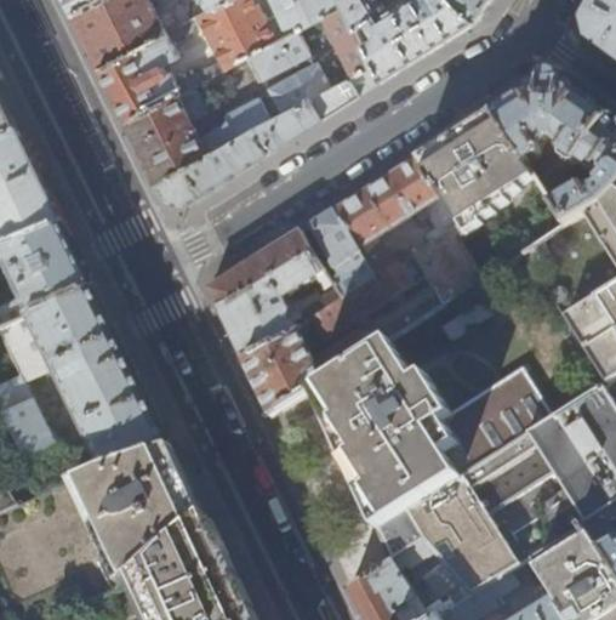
[(63,0),(70,15),(96,0),(63,0)]
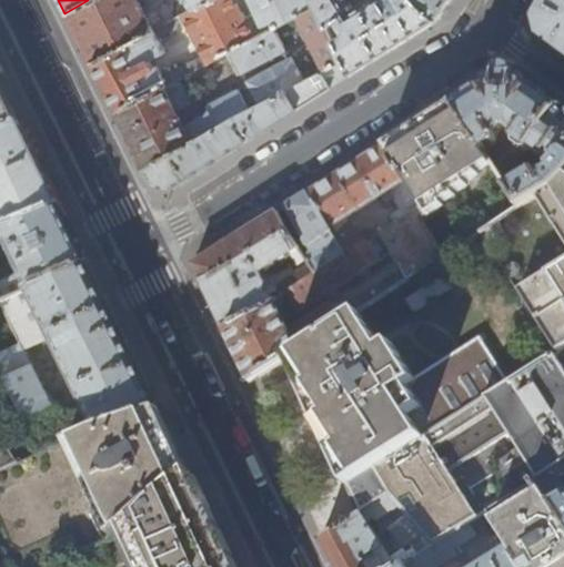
[(88,0),(64,13),(73,30),(88,61),(150,29),(134,0),(183,0),(185,4),(182,6),(179,0),(163,0),(153,6),(152,9),(161,23),(203,0),(88,0)]
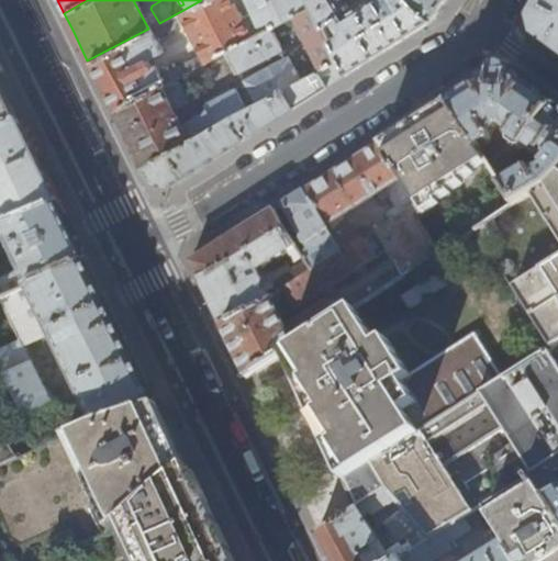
[(215,55),(247,37),(227,0),(201,0),(159,23),(148,29),(87,60),(110,109),(173,76),(215,55)]
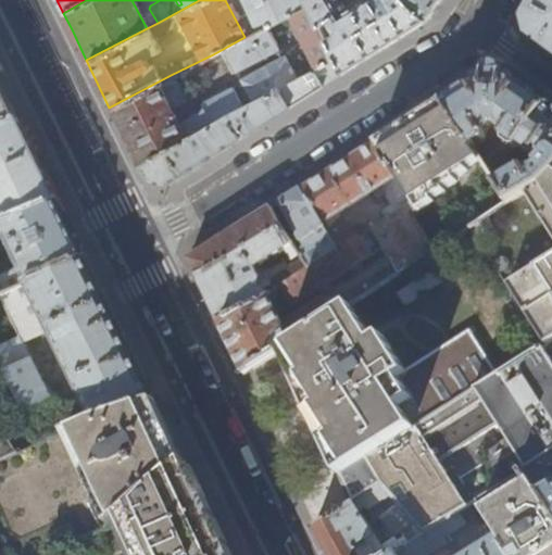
[(239,0),(255,32),(264,27),(285,16),(309,4),(306,0),(239,0)]
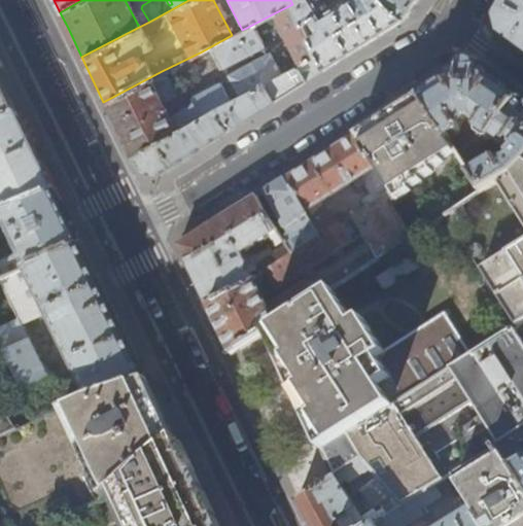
[(290,0),(292,4),(317,54),(323,67),(359,45),(404,16),(386,0),(336,0),(334,1),(324,6),(319,0),(290,0)]
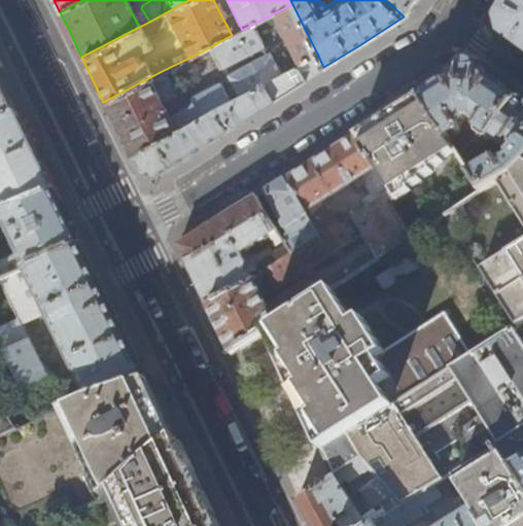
[(386,0),(404,16),(414,0),(386,0)]
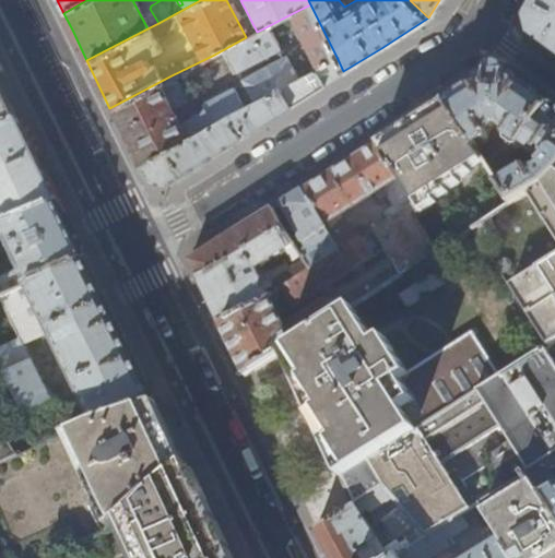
[(532,0),(532,1),(521,19),(526,35),(550,52),(554,56),(554,0),(532,0)]
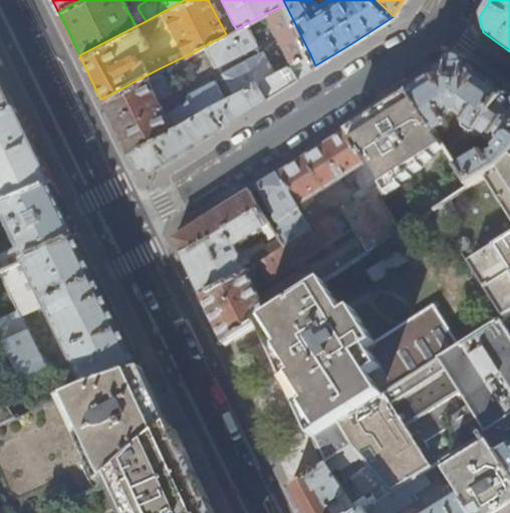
[(285,4),(263,15),(288,63),(309,52),(285,4)]
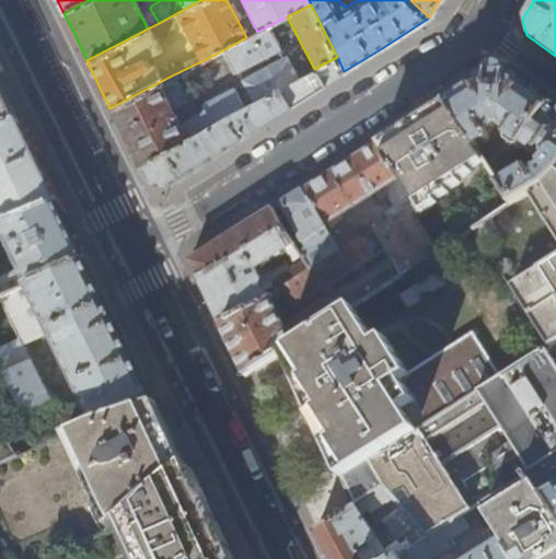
[(266,27),(257,32),(246,37),(215,55),(217,59),(227,54),(235,70),(277,48),(266,27)]
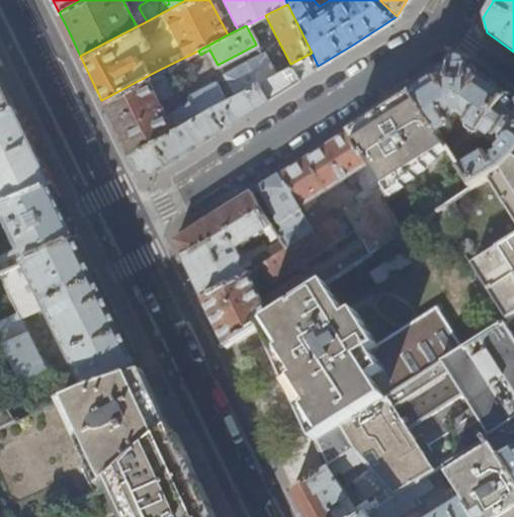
[(312,53),(290,64),(273,73),(234,94),(224,100),(127,152),(132,160),(136,168),(150,172),(186,149),(267,98),(318,66),(312,53)]
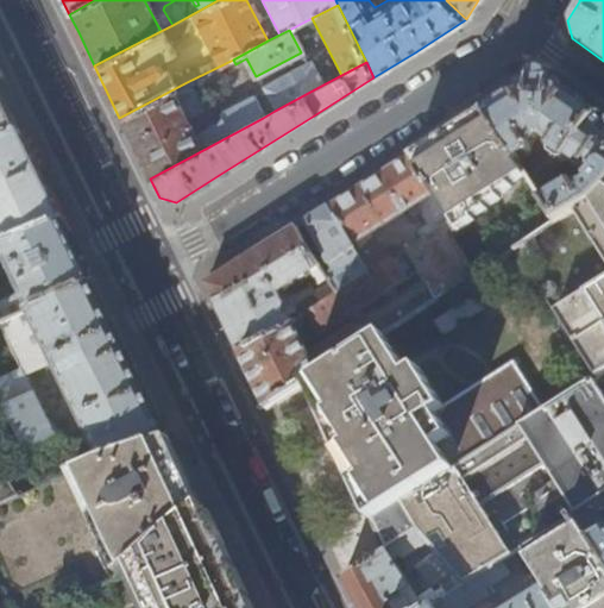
[(260,87),(275,111),(321,86),(308,62),(260,87)]
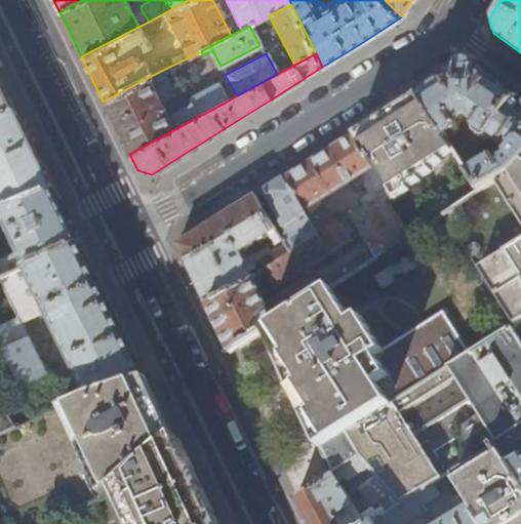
[(413,94),(446,146),(458,137),(459,131),(459,130),(464,120),(471,120),(476,127),(475,130),(476,136),(485,143),(490,140),(499,147),(506,147),(508,145),(514,150),(509,156),(498,162),(491,160),(467,177),(477,193),(493,182),(508,173),(520,158),(520,104),(464,63),(442,77),(413,94)]
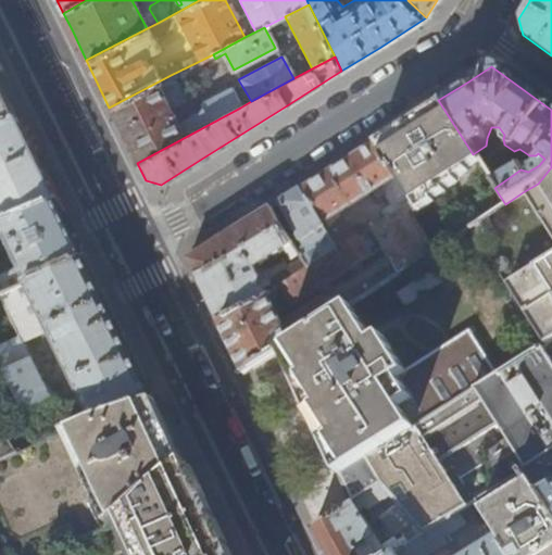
[(171,75),(109,108),(123,135),(137,163),(240,108),(228,87),(198,103),(201,110),(175,123),(167,108),(177,103),(179,98),(177,95),(179,93),(171,75)]
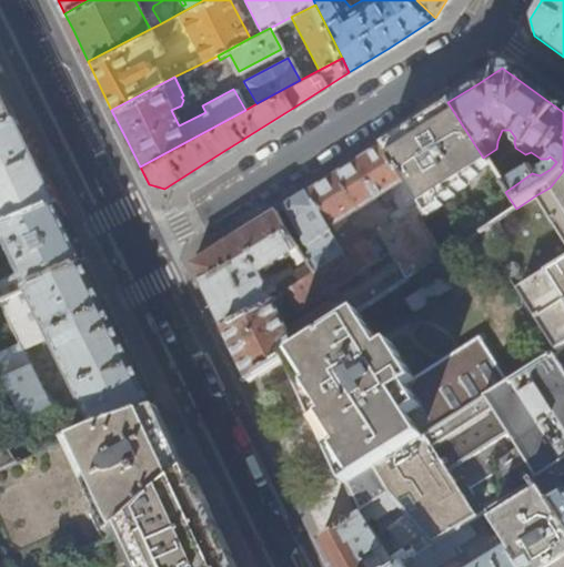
[(0,130),(16,123),(2,98),(0,93),(0,130)]
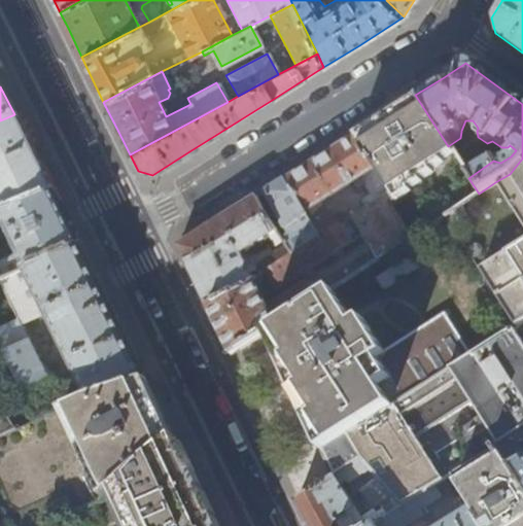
[(386,113),(352,135),(386,189),(362,204),(354,209),(349,213),(348,214),(360,235),(368,248),(375,259),(409,238),(387,203),(393,199),(394,200),(409,191),(408,188),(419,181),(418,179),(430,171),(429,169),(441,162),(440,160),(452,151),(448,146),(415,95),(386,113)]
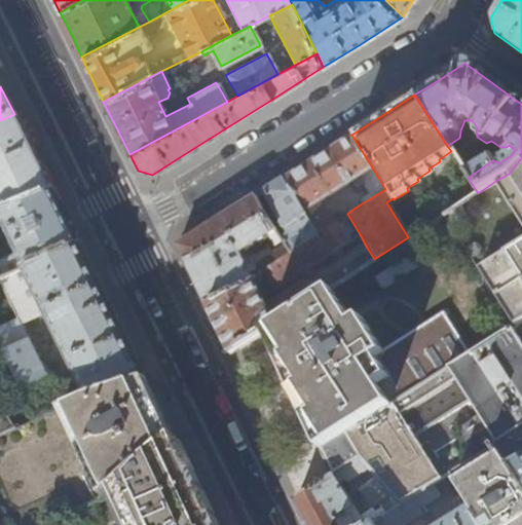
[(14,114),(0,120),(0,214),(37,199),(51,191),(44,177),(25,136),(14,114)]
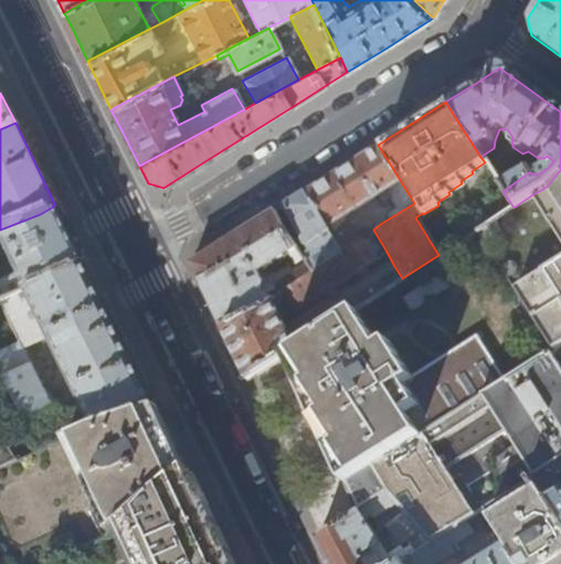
[(342,167),(303,192),(340,251),(367,234),(362,230),(352,235),(341,216),(378,193),(381,199),(387,195),(393,208),(385,213),(389,219),(414,203),(378,145),(342,167)]
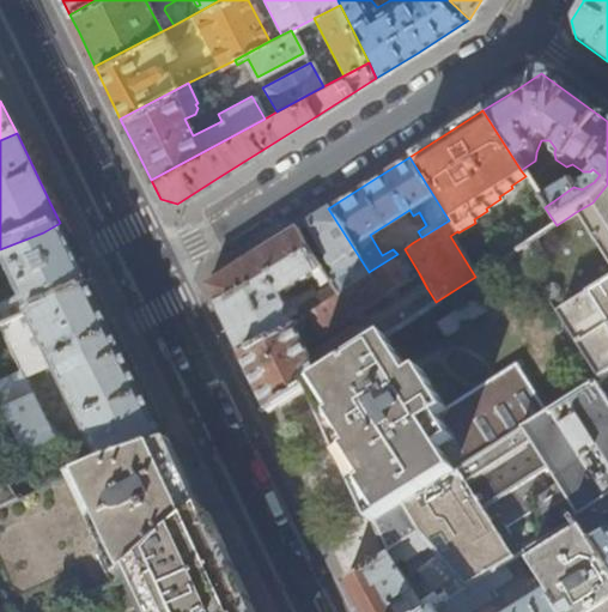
[(607,185),(593,203),(576,212),(607,266),(607,280),(554,314),(596,381),(596,382),(607,374),(607,185)]
